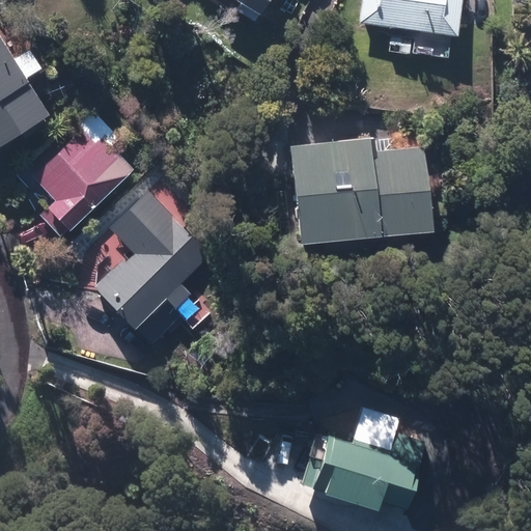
[(240,0),(245,3),(239,12),(256,23),(261,14),(267,16),(275,0),(240,0)]
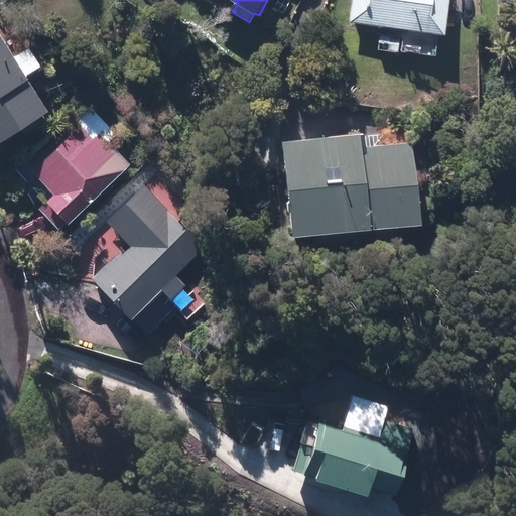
[(353,0),(351,21),(447,34),(452,0),(353,0)]
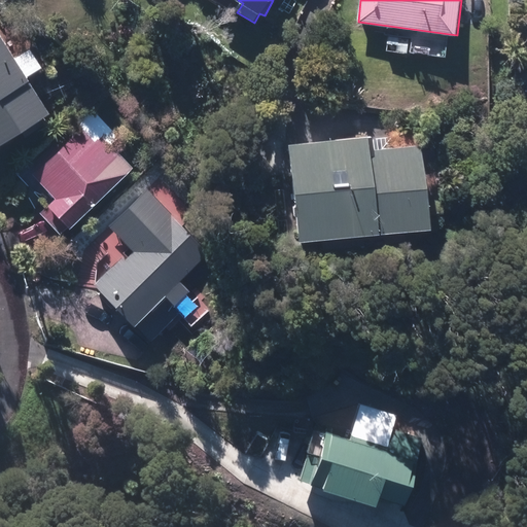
[(18,59),(0,32),(0,147),(54,112),(31,79),(46,69),(33,48),(18,59)]
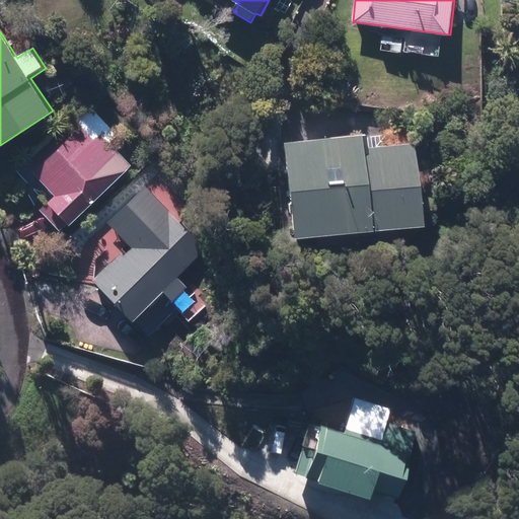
[(380,50),(401,52),(402,38),(382,35),(380,50)]
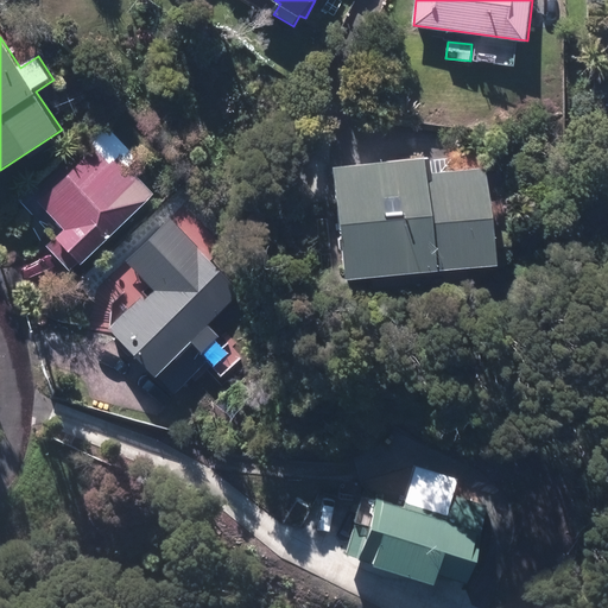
[(61,184),(42,204),(65,228),(55,238),(56,238),(48,246),(71,270),(81,261),(84,265),(154,195),(116,157),(109,164),(95,150),(61,184)]
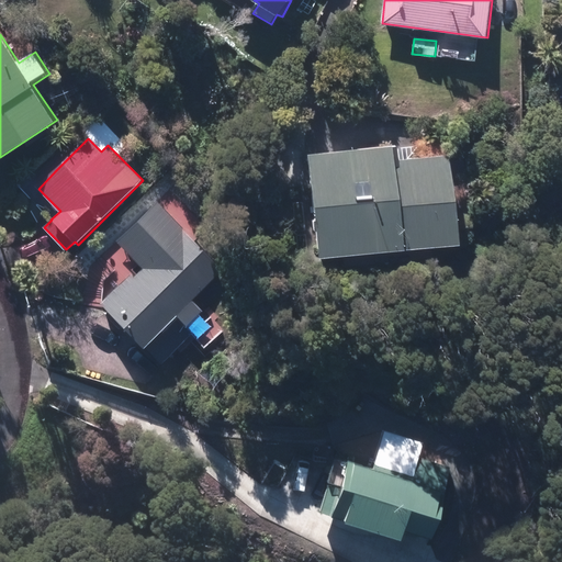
[(307,154),(317,258),(461,244),(451,156),(395,161),(394,145),(307,154)]
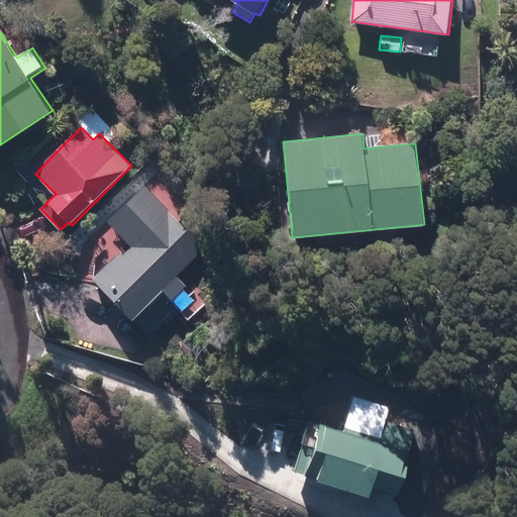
[(78,283),(113,321),(186,253),(130,194),(93,228),(116,253),(108,262),(105,259),(78,283)]
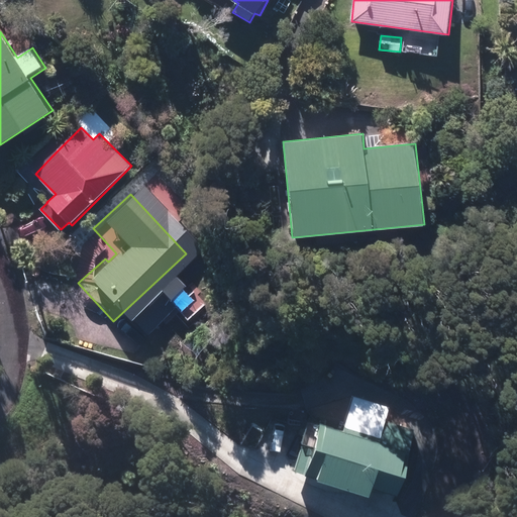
[(306,438),(298,470),(399,497),(414,440),(381,430),(388,407),(351,397),(342,429),(323,424),(318,441),(306,438)]
